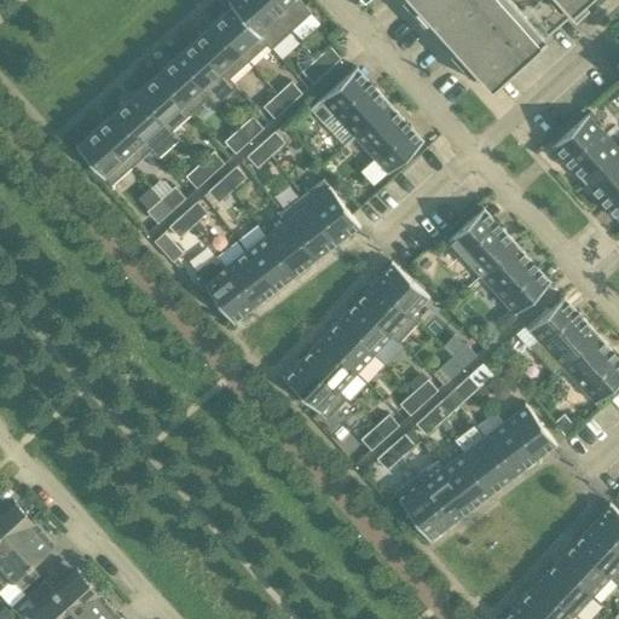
[(291,30),(264,0),(231,0),(231,1),(230,0),(229,0),(229,1),(232,6),(233,5),(268,44),(267,45),(271,48),(291,30)]
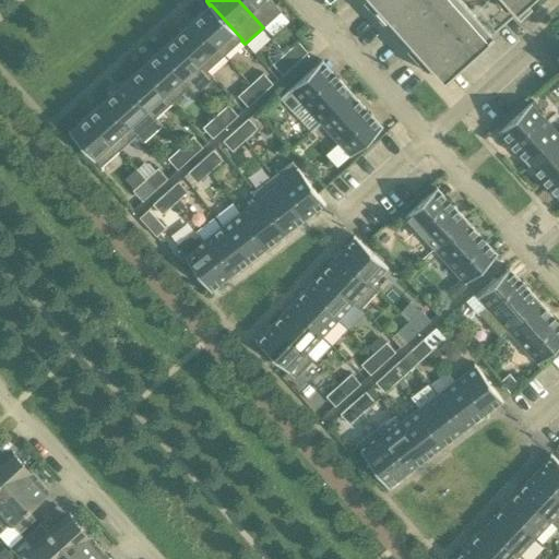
[(238,0),(263,27),(281,11),(271,0),(238,0)]
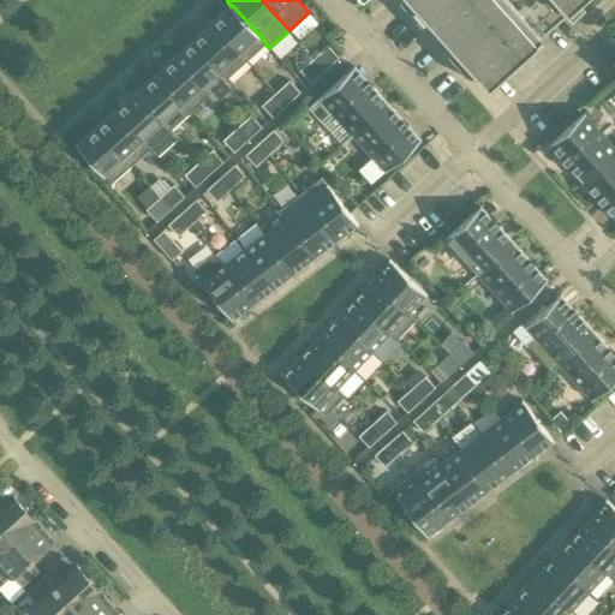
[(408,0),(489,89),(568,17),(573,13),(586,0),(408,0)]
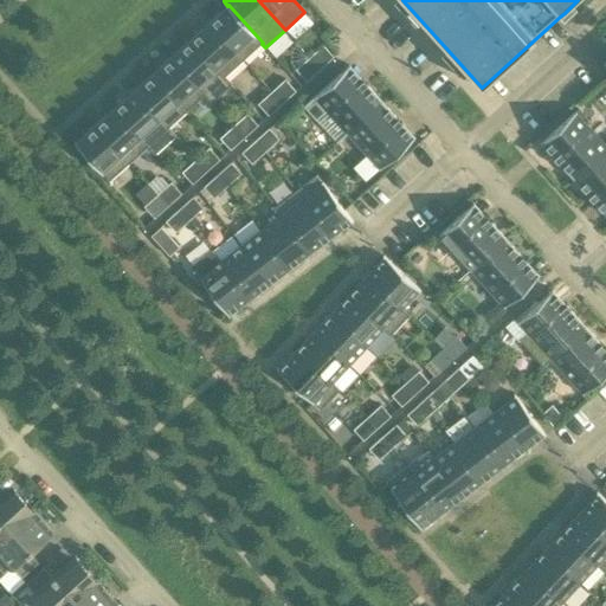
[(229,5),(227,6),(210,23),(244,60),(262,44),(263,43),(229,5)]
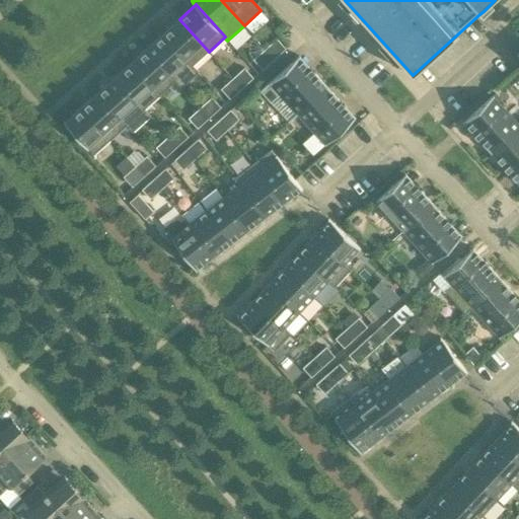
[(179,19),(163,33),(193,66),(193,65),(209,52),(179,19)]
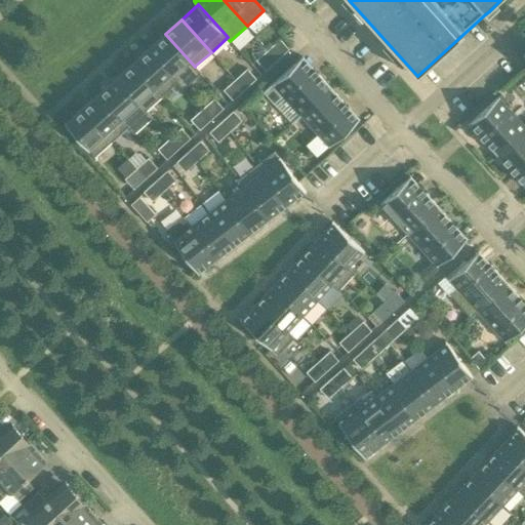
[(195,67),(165,34),(149,49),(177,81),(177,82),(184,89),(201,73),(195,66),(195,67)]
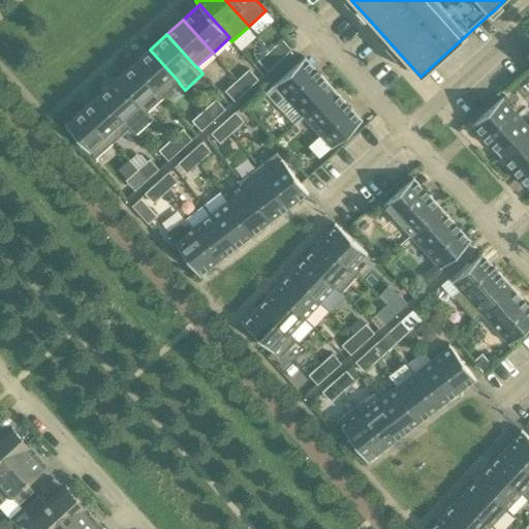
[(281,41),(271,51),(280,60),(289,51),(281,41)]
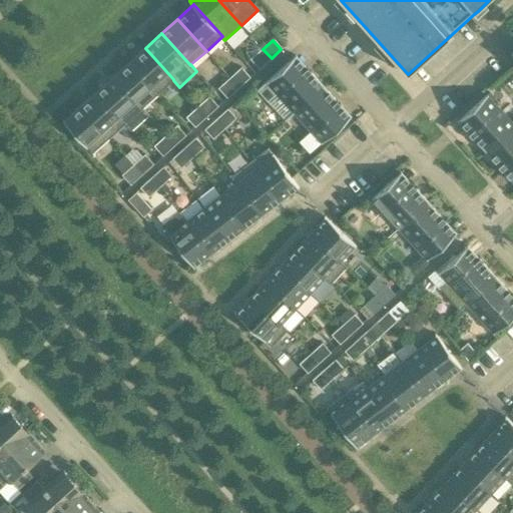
[(173,79),(145,48),(129,62),(157,94),(173,80),(173,79)]
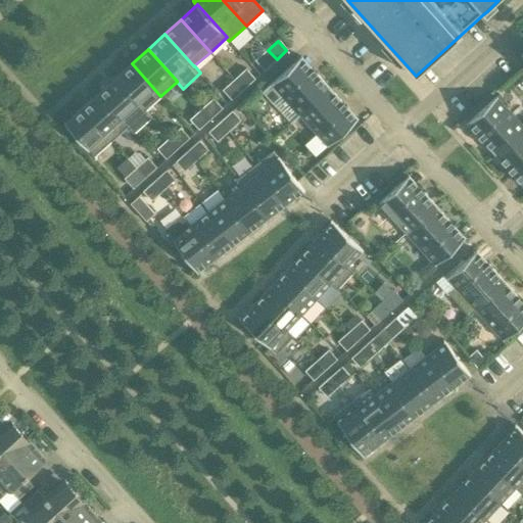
[(277,59),(268,50),(258,58),(267,68),(277,59)]
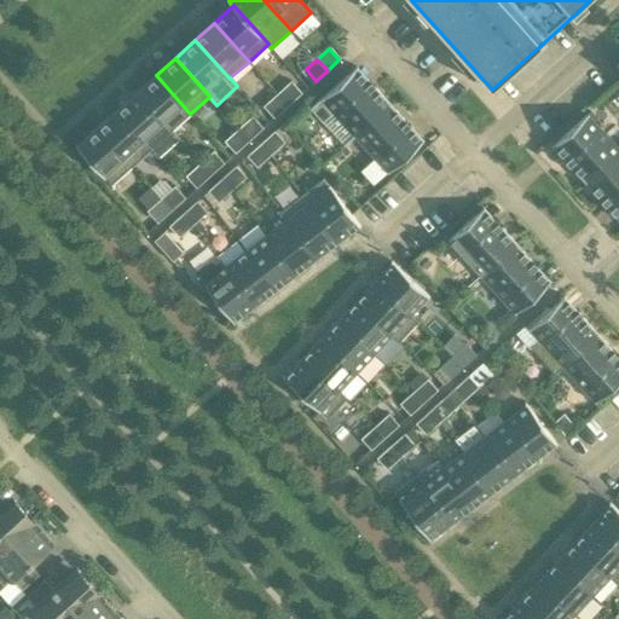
[(343,145),(391,103),(357,67),(311,108),(343,145)]
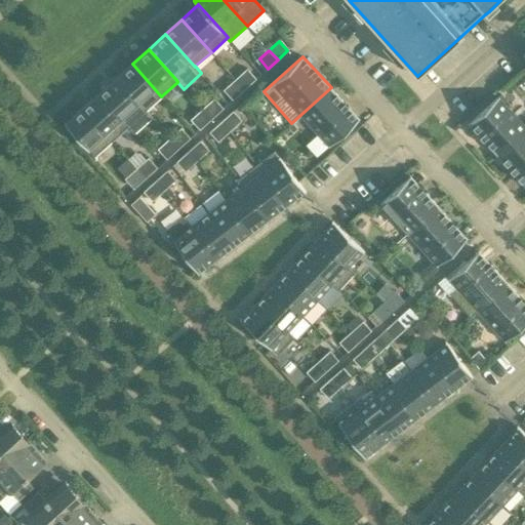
[(161,96),(132,64),(116,79),(145,111),(146,111),(161,96)]
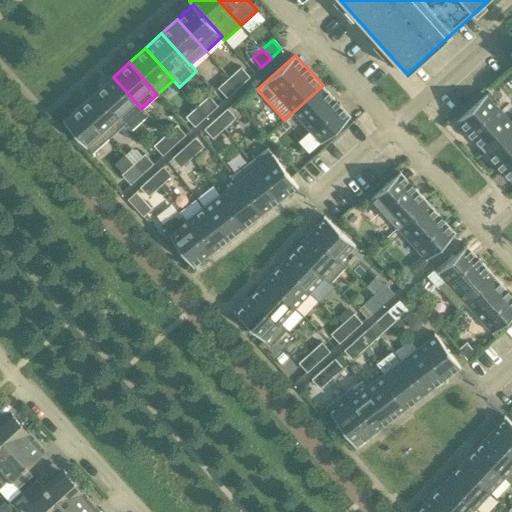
[(240,69),(230,77),(239,87),(248,78),(240,69)]
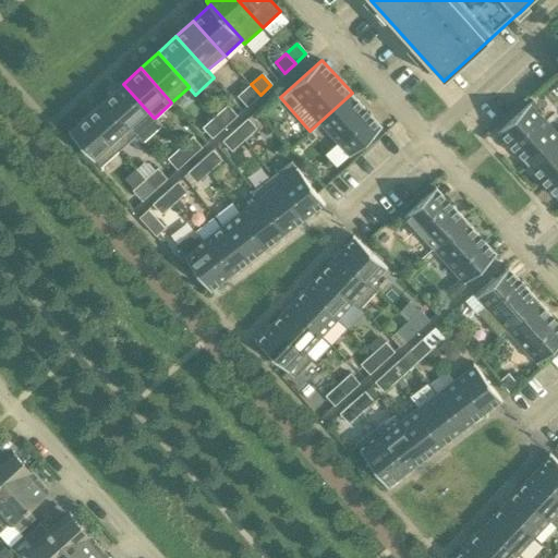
[(154,118),(123,84),(106,99),(136,134),(135,135),(142,142),(161,124),(155,118),(154,118)]
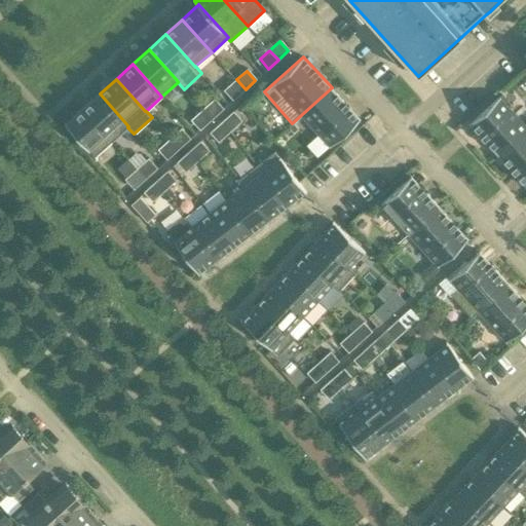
[(246,89),(236,79),(227,88),(235,98),(246,89)]
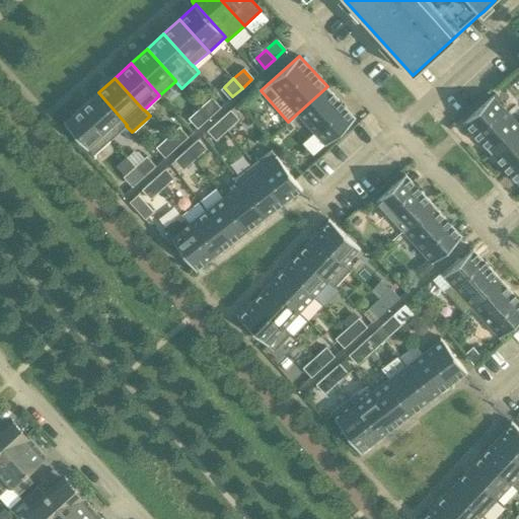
[(356,118),(327,86),(298,114),(325,145),(356,118)]
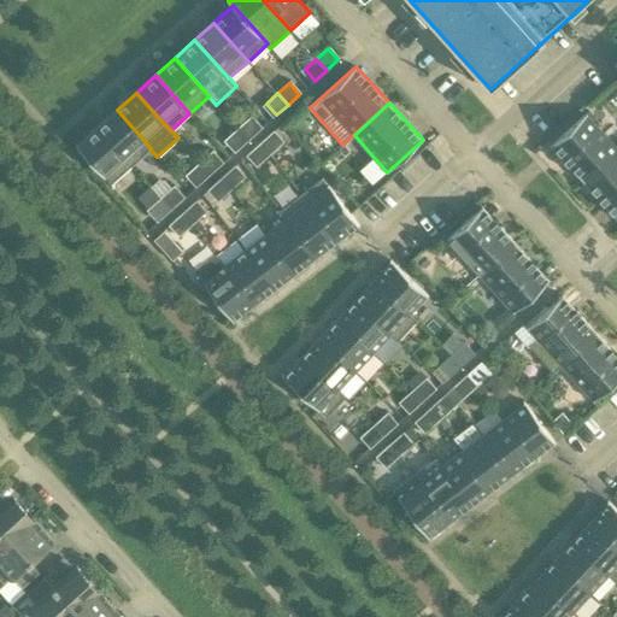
[(151,148),(117,110),(98,128),(131,165),(150,150),(151,148)]
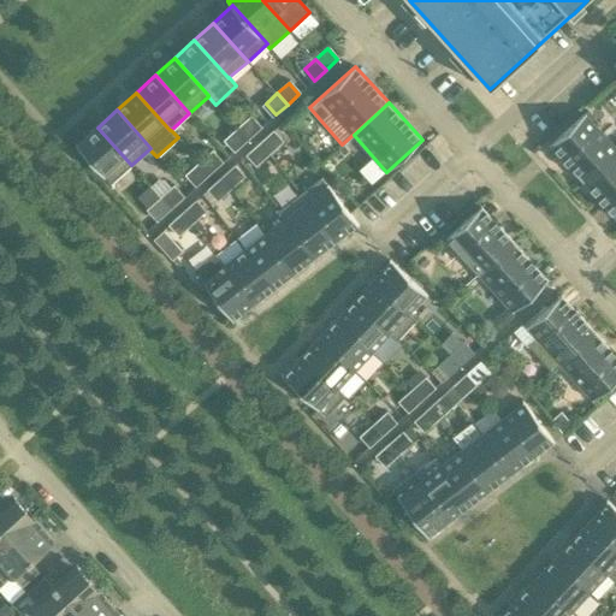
[(615,152),(615,147),(585,113),(550,144),(582,182),(615,152)]
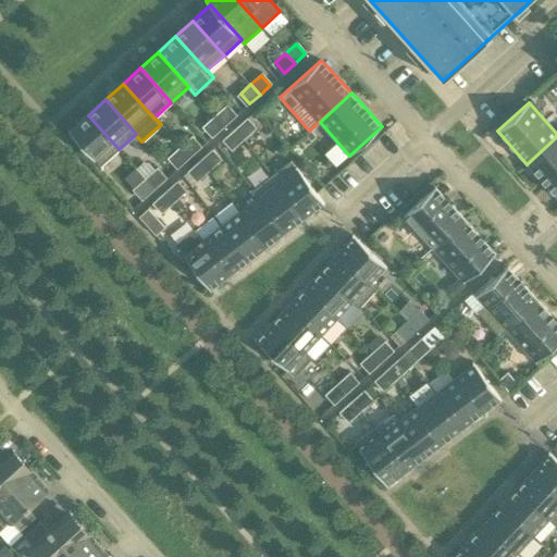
[(226,107),(215,115),(225,126),(235,116),(226,107)]
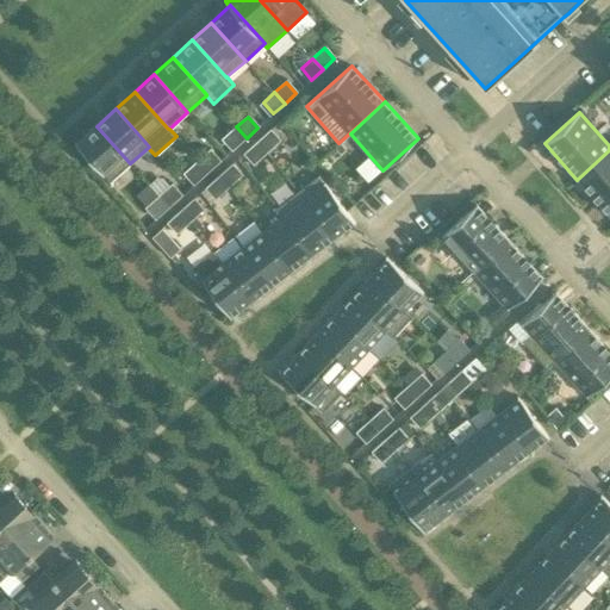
[(130,163),(97,126),(78,143),(76,142),(75,143),(103,174),(104,174),(111,181),(130,163)]
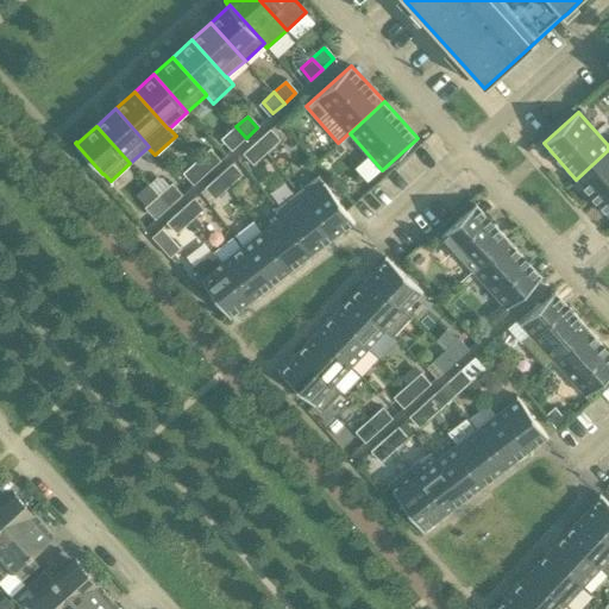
[(246,138),(236,126),(225,137),(234,148),(246,138)]
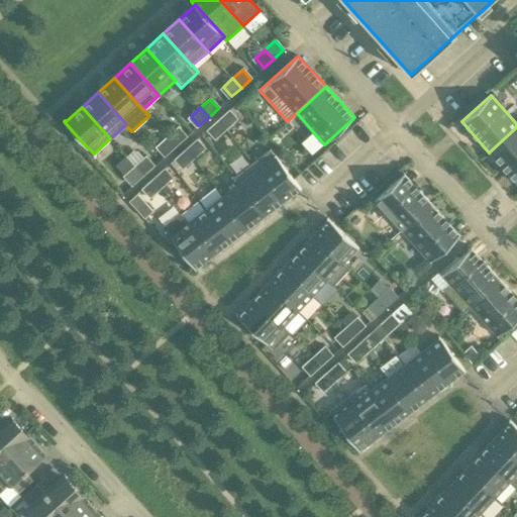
[(218,119),(227,129),(236,120),(227,110),(218,119)]
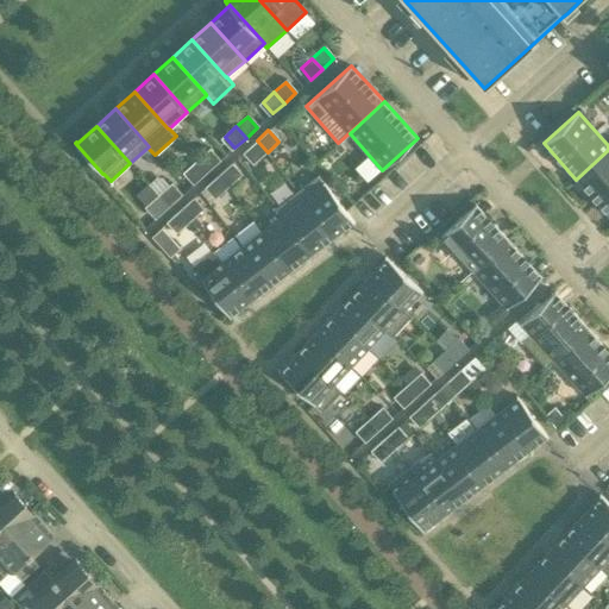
[(268,152),(257,140),(245,151),(256,162),(268,152)]
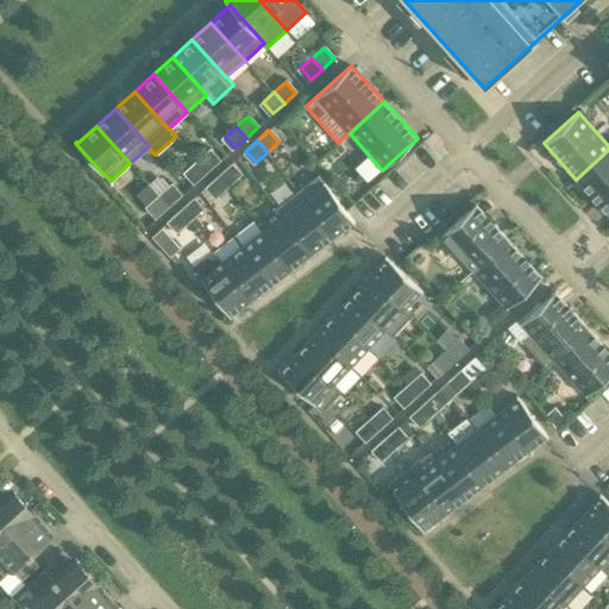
[(608,150),(576,180),(608,217),(608,215),(608,150)]
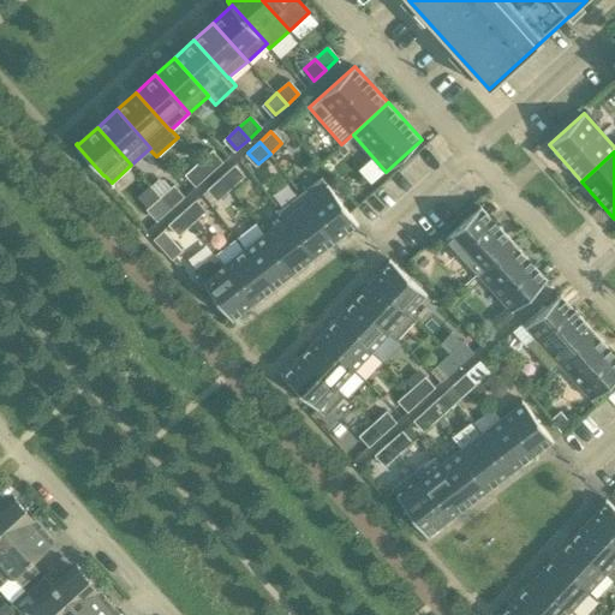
[(210,153),(199,162),(209,174),(221,163),(210,153)]
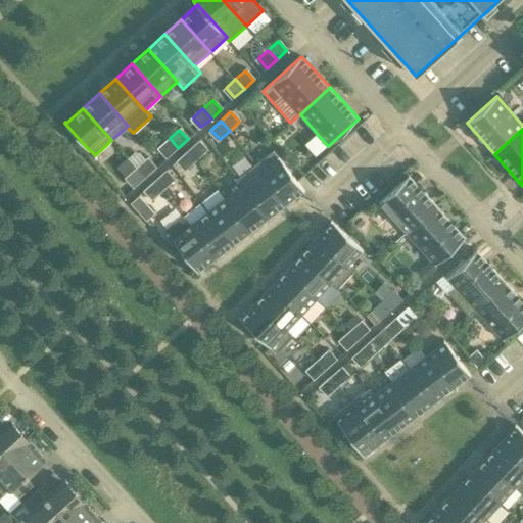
[(178,148),(170,138),(159,147),(169,156),(178,148)]
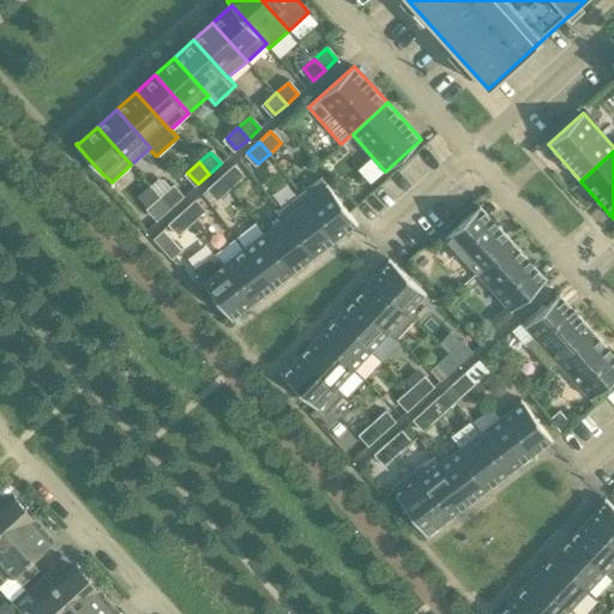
[(232,166),(221,176),(230,188),(242,178),(232,166)]
